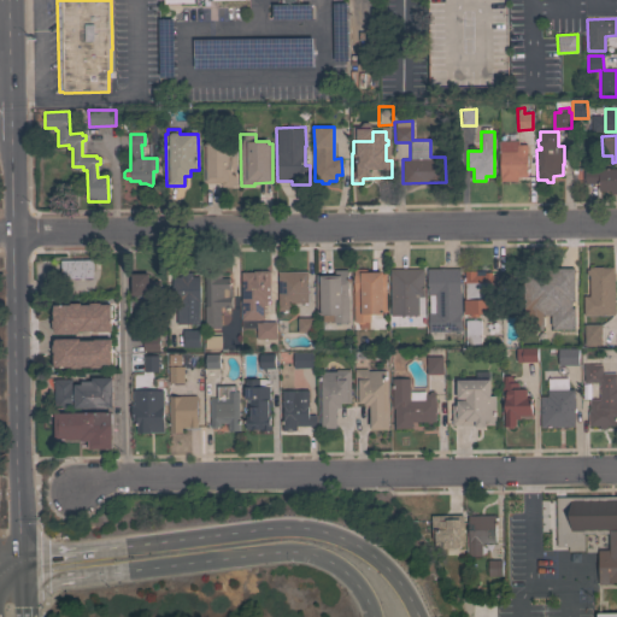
[(499,140),(518,140),(518,145),(527,145),(527,177),(518,177),(518,181),(499,181),(499,140)]
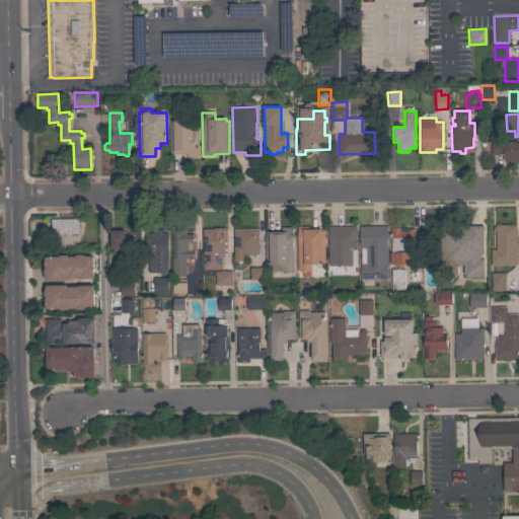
[(170,154),(170,122),(173,122),(173,120),(198,120),(198,156),(187,156),(187,154),(170,154)]
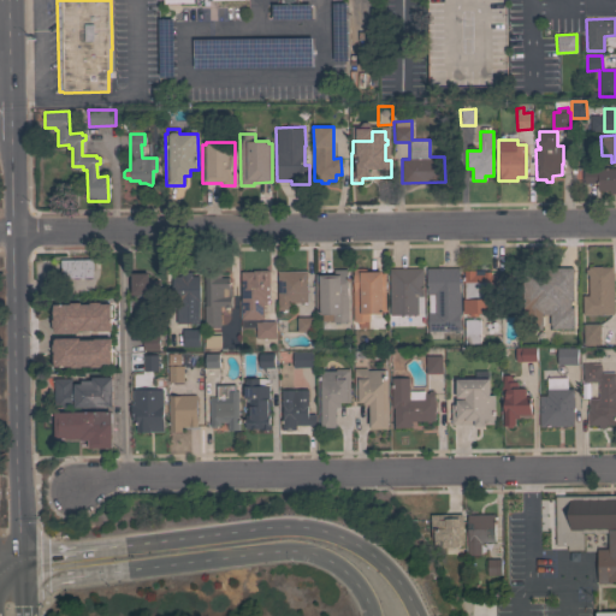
[(615,169),(615,193),(609,194),(609,190),(597,190),(597,183),(584,184),(584,169),(615,169)]
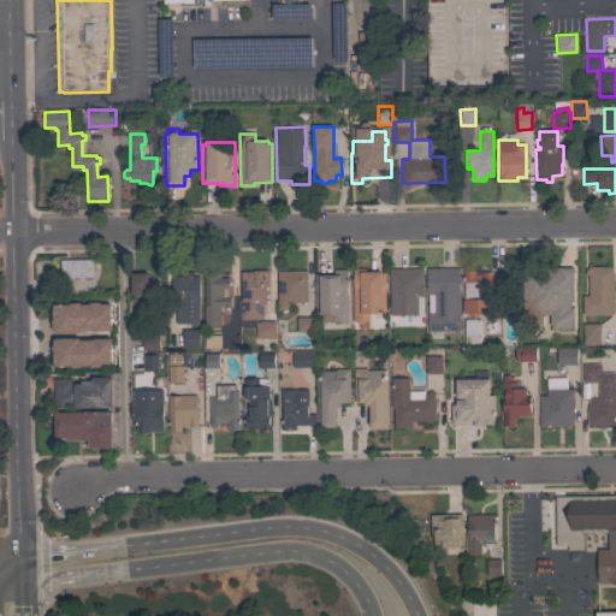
[(60,278),(60,260),(92,259),(93,278),(60,278)]
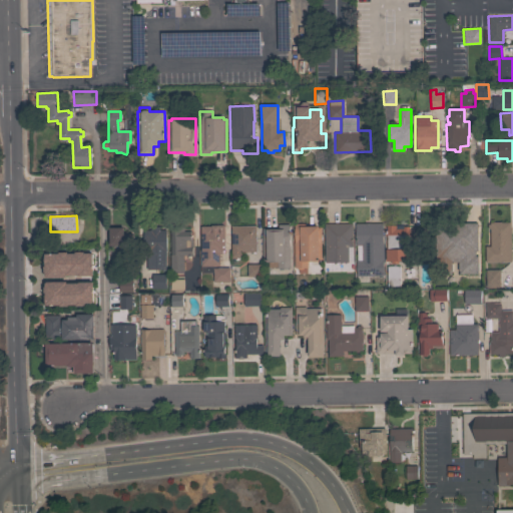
[(356,261),(357,261),(356,245),(355,223),(382,222),(384,275),(356,276),(356,261)]
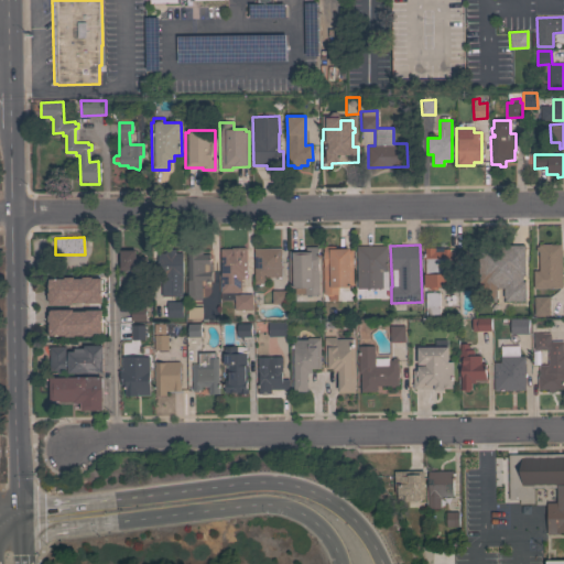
[(562,288),(533,289),(533,271),(539,271),(539,251),(537,251),(537,247),(539,247),(539,245),(561,245),(562,288)]
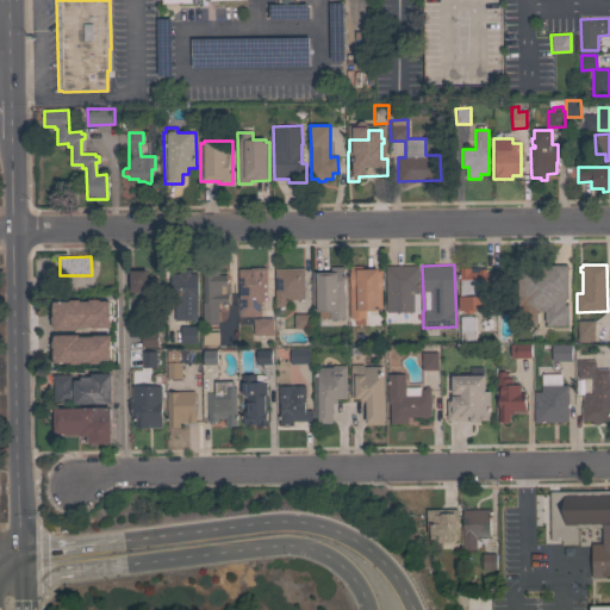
[(349,267),(362,266),(362,269),(378,269),(378,271),(381,271),(381,309),(379,309),(379,311),(366,311),(366,318),(349,318),(349,267)]
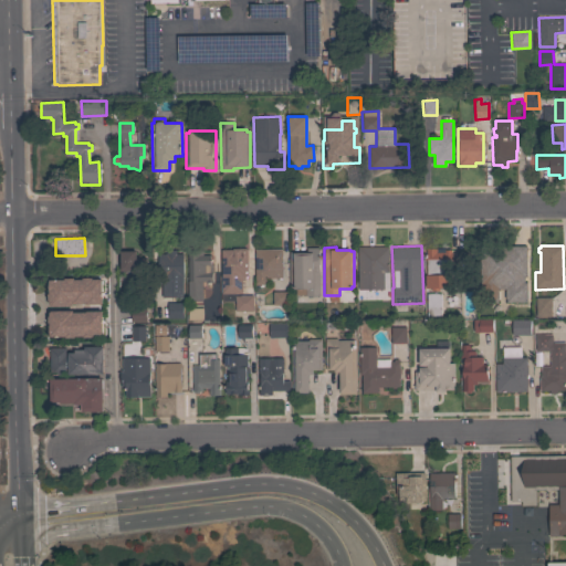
[(357,247),(388,247),(389,272),(383,272),(384,290),(358,290),(357,247)]
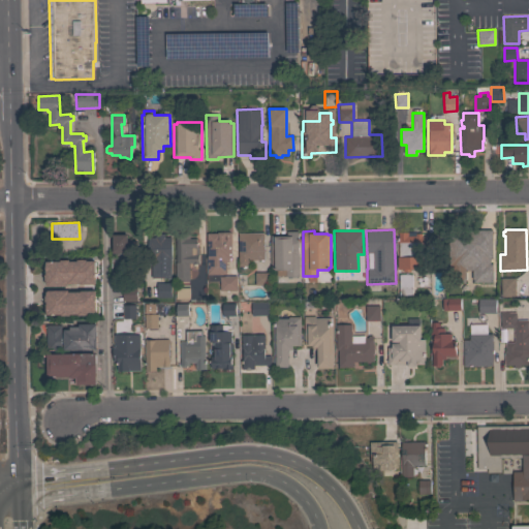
[(299,276),(286,276),(277,276),(277,270),(274,270),(274,268),(272,268),(271,236),(286,235),(286,231),(298,231),(299,276)]
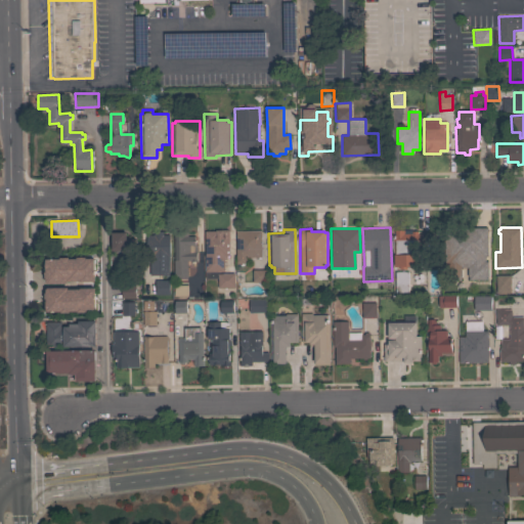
[(229,255),(226,256),(227,260),(224,260),(224,271),(217,271),(217,278),(205,278),(205,231),(215,231),(215,230),(227,230),(229,231),(229,255)]
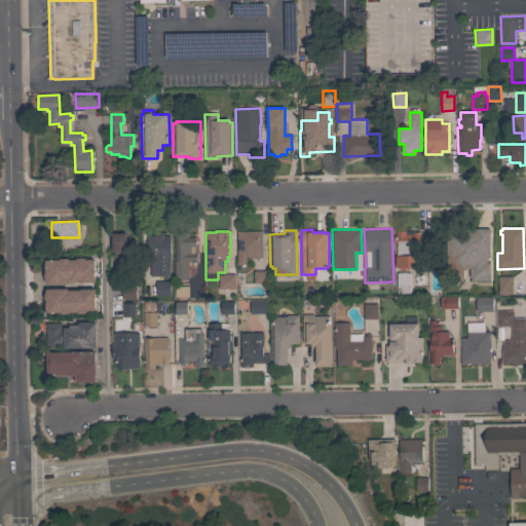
[(262,231),(262,258),(248,259),(248,265),(237,265),(236,232),(262,231)]
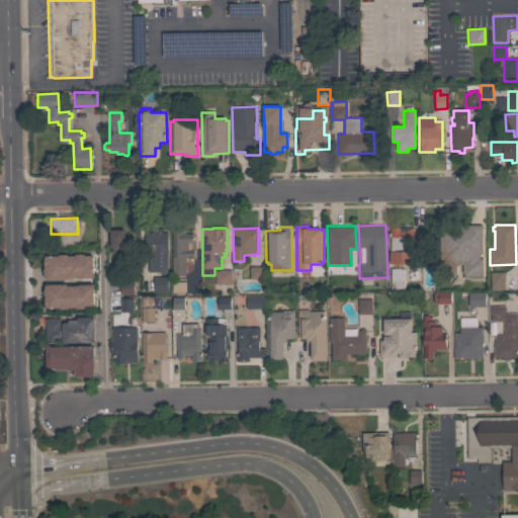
[(390,252),(391,252),(391,228),(407,228),(407,229),(413,229),(413,231),(422,231),(422,243),(414,243),(414,263),(402,264),(402,266),(395,266),(395,264),(390,264),(390,252)]
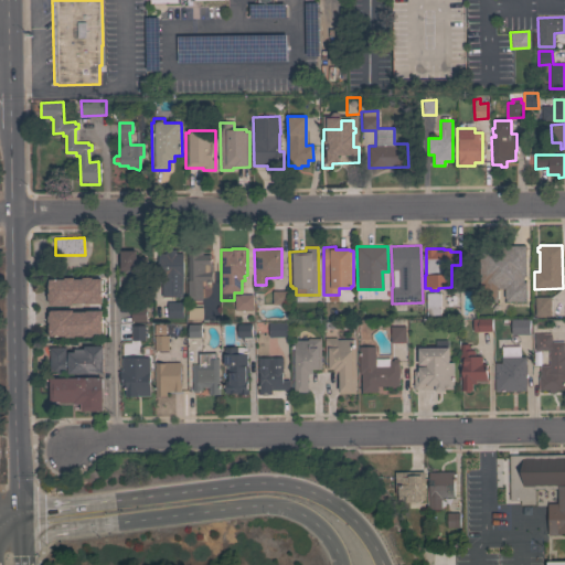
[(497,275),(496,248),(520,248),(521,259),(522,258),(523,274),(497,275)]
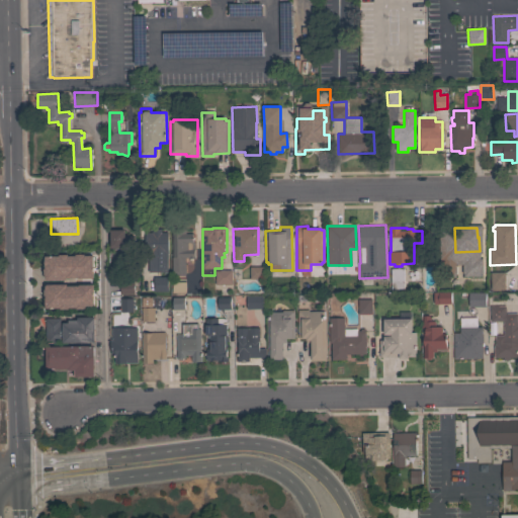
[(148,256),(145,256),(145,230),(154,229),(154,232),(167,232),(167,272),(148,272),(148,256)]
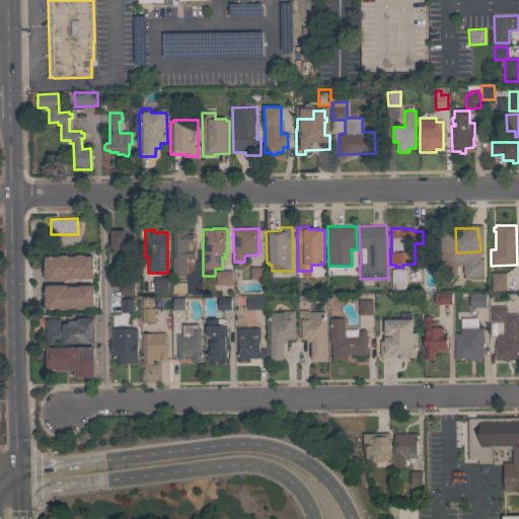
[(110,230),(125,230),(125,234),(128,234),(128,236),(135,236),(136,253),(121,254),(120,248),(110,248),(110,230)]
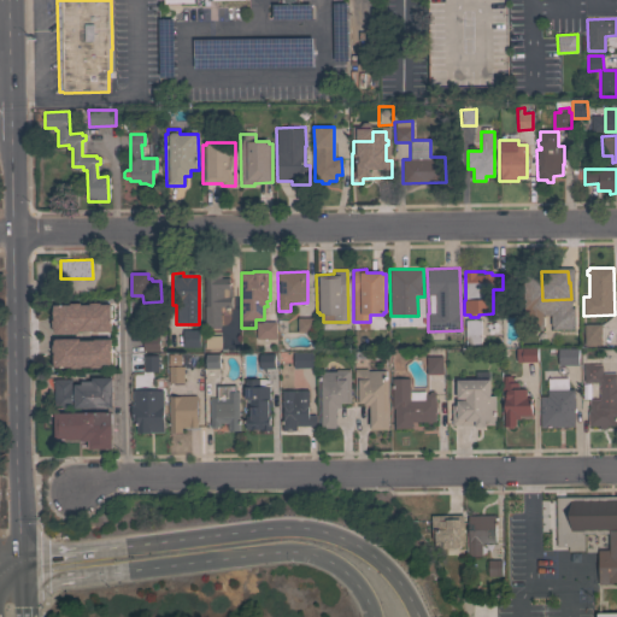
[(205,274),(218,274),(218,275),(229,275),(229,288),(231,288),(231,297),(231,307),(227,307),(227,306),(221,306),(221,327),(205,327),(204,306),(206,306),(205,274)]
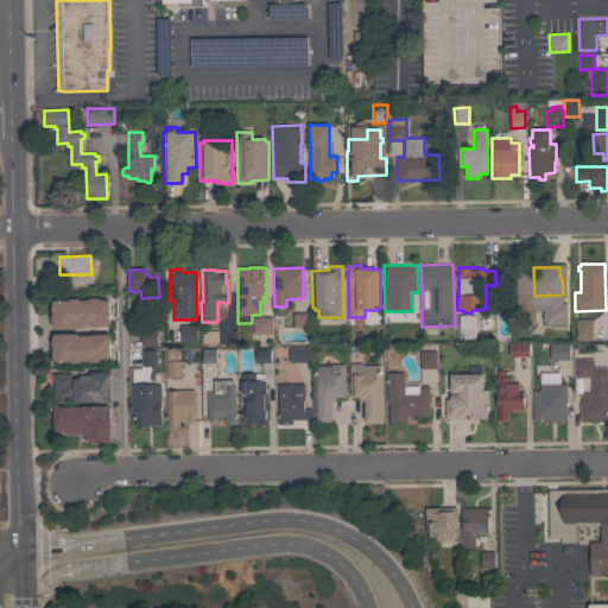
[(93,312),(101,312),(101,315),(113,315),(113,336),(107,336),(107,340),(105,340),(105,344),(99,344),(99,341),(94,341),(93,312)]
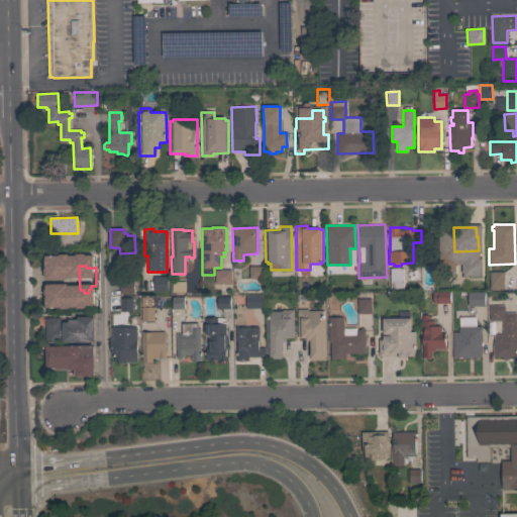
[(263,267),(263,279),(248,279),(248,267),(263,267)]
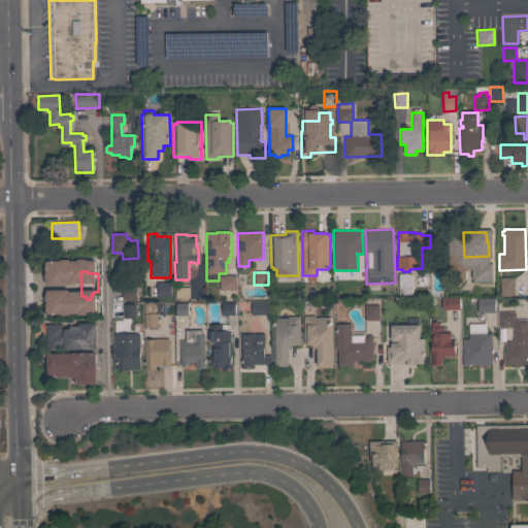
[(411,295),(399,295),(398,273),(410,273),(411,295)]
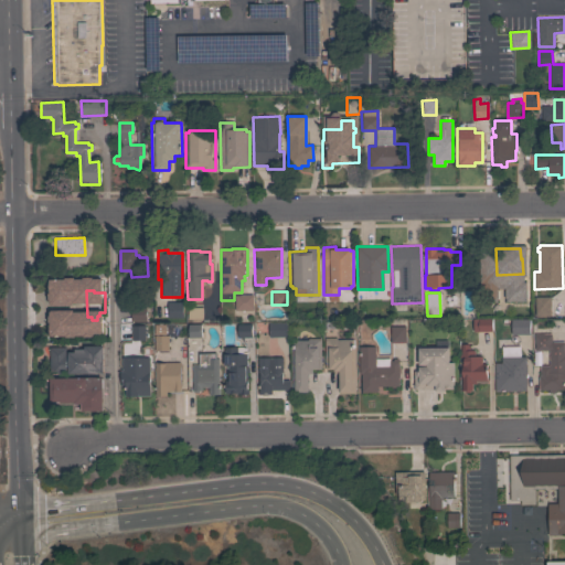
[(234,295),(253,295),(253,310),(235,310),(234,295)]
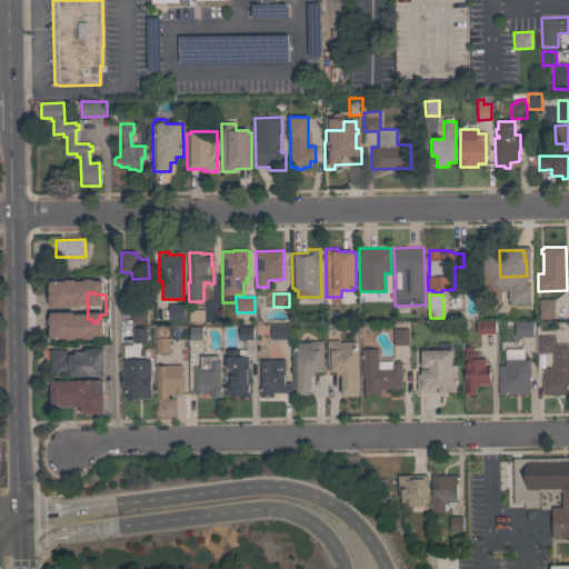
[(555,318),(540,319),(540,318),(539,318),(538,300),(553,299),(555,318)]
